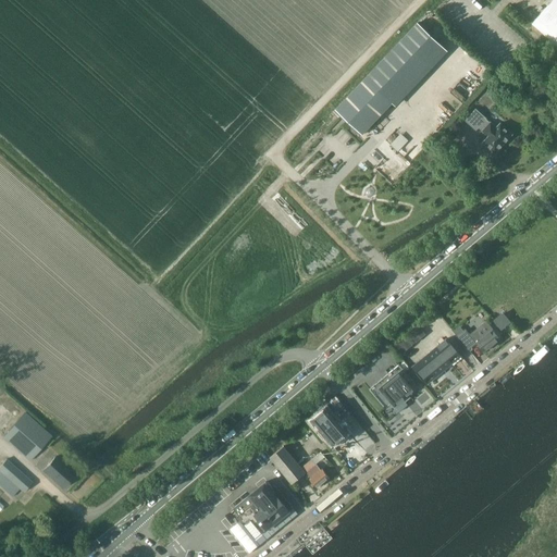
[(556,0),(554,0),(534,23),(556,44),(556,0)]
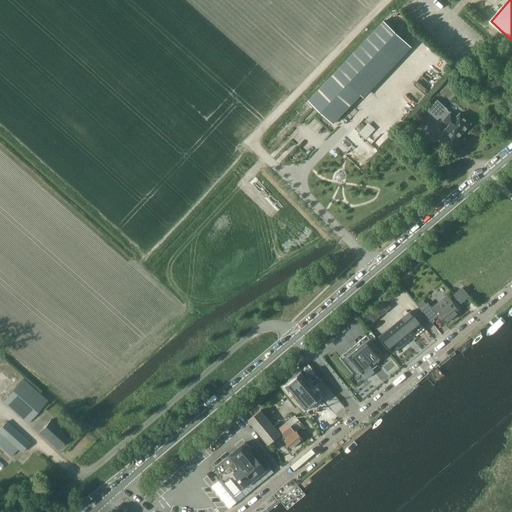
[(309,101),(310,102),(333,124),(367,87),(343,64),(310,99),(309,101)]
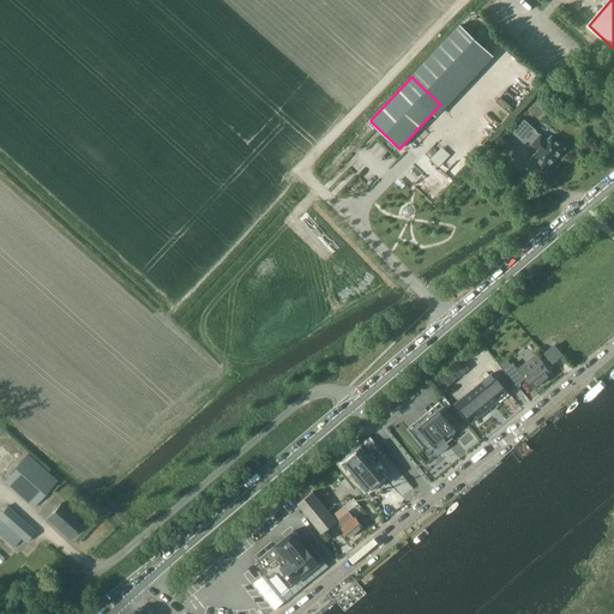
[(546,169),(565,149),(552,136),(547,142),(541,136),(541,134),(540,136),(535,132),(536,131),(524,120),(513,132),(525,143),(528,140),(533,144),(531,145),(539,151),(534,156),(533,157),(534,157),(534,158),(535,161),(539,164),(541,164),(546,168),(546,169)]
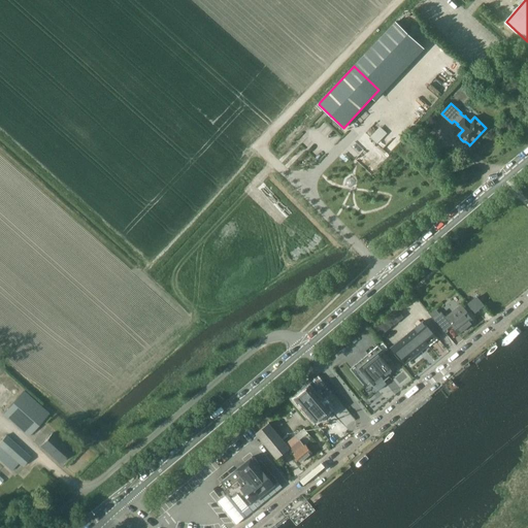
[(376,141),(387,131),(382,127),(372,136),(376,141)]
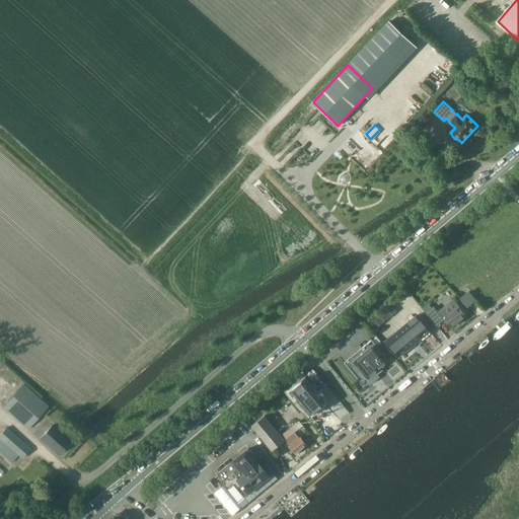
[(378,146),(387,135),(380,129),(371,140),(378,146)]
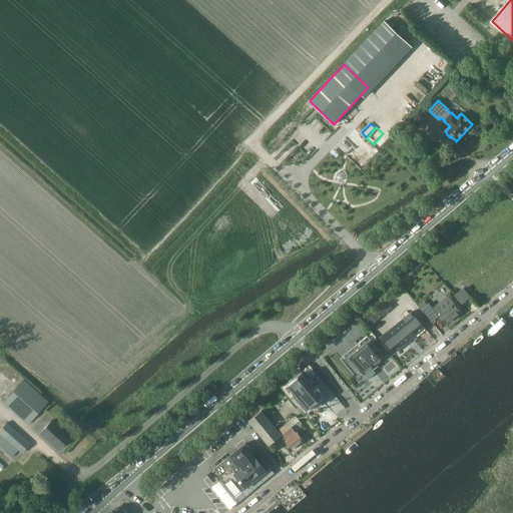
[(463,289),(456,296),(462,303),(470,297),(463,289)]
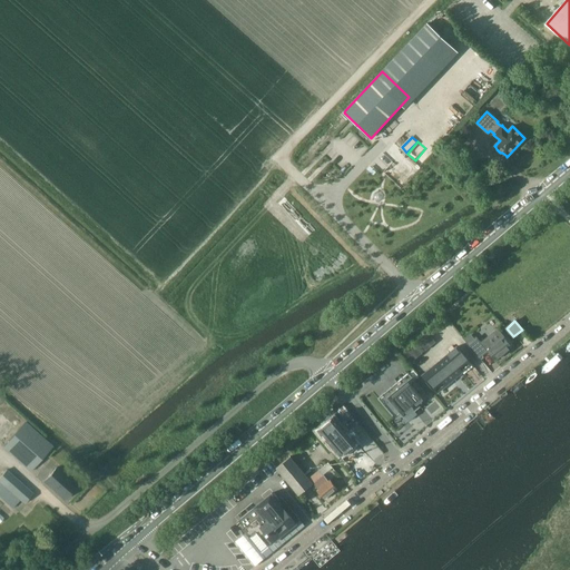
[(491,323),(483,328),(488,334),(495,328),(491,323)]
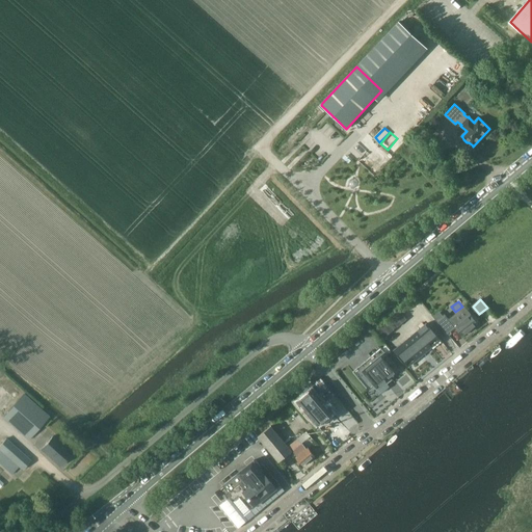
[(379,329),(388,337),(408,315),(399,307),(379,329)]
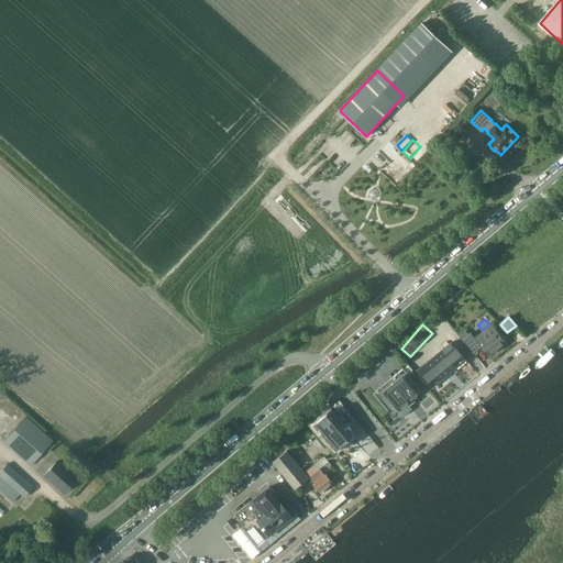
[(490,355),(505,342),(493,327),(477,340),(490,355)]
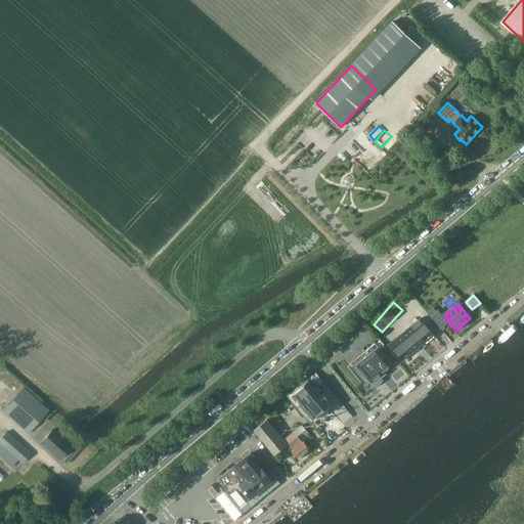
[(420,318),(388,345),(402,361),(434,335),(420,318)]
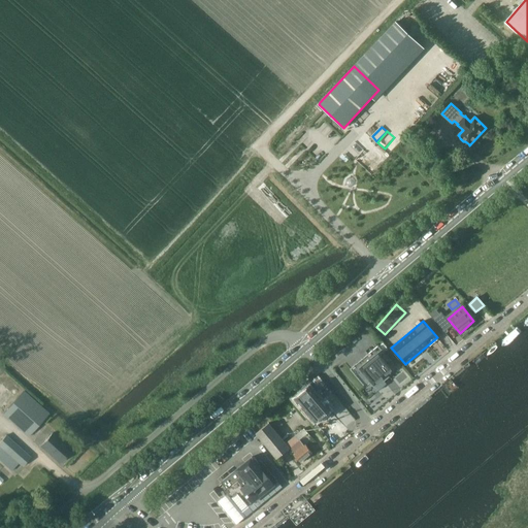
[(357,364),(351,369),(365,388),(371,383),(374,386),(397,367),(382,350),(360,368),(357,364)]
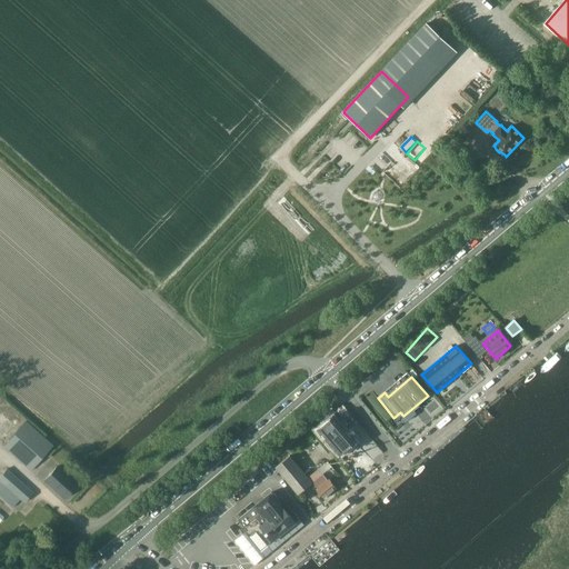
[(341,455),(357,441),(335,416),(319,429),(341,455)]
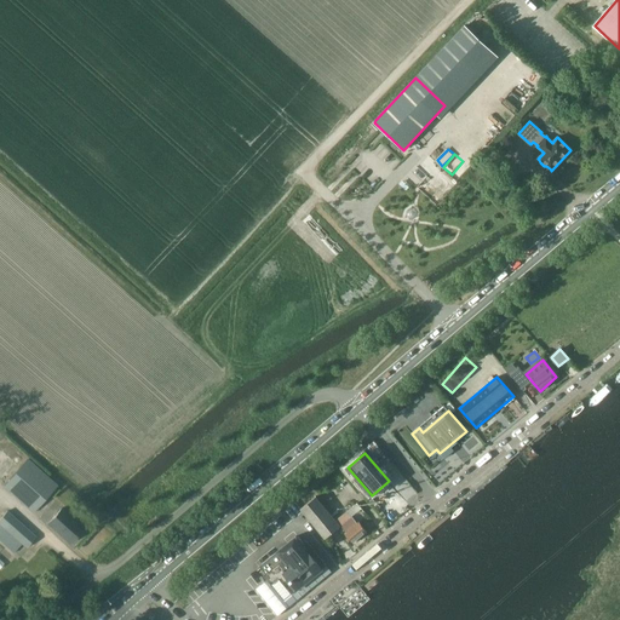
[(58,486),(39,469),(28,459),(3,487),(33,514),(58,486)]
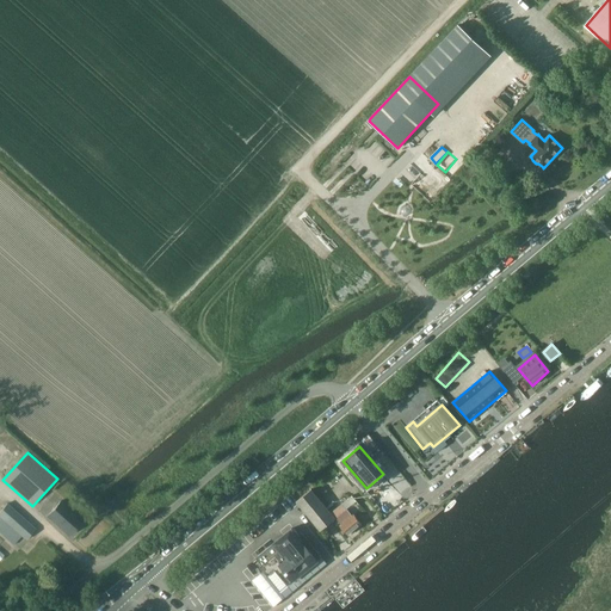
[(296,501),(320,531),(335,519),(312,489),(296,501)]
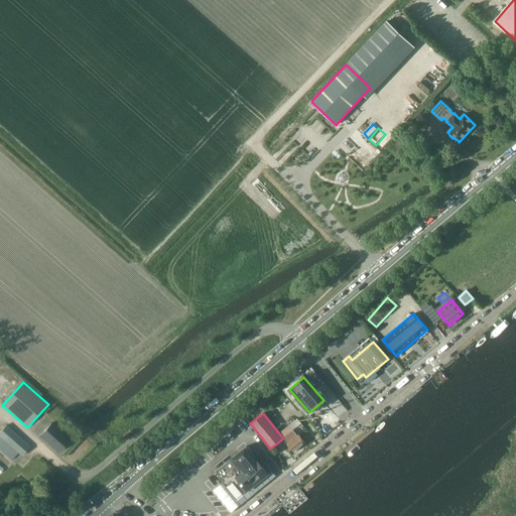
[(293,453),(306,442),(299,433),(297,434),(293,429),(301,423),(297,418),(281,431),(284,436),(283,437),(288,442),(286,443),(293,453)]
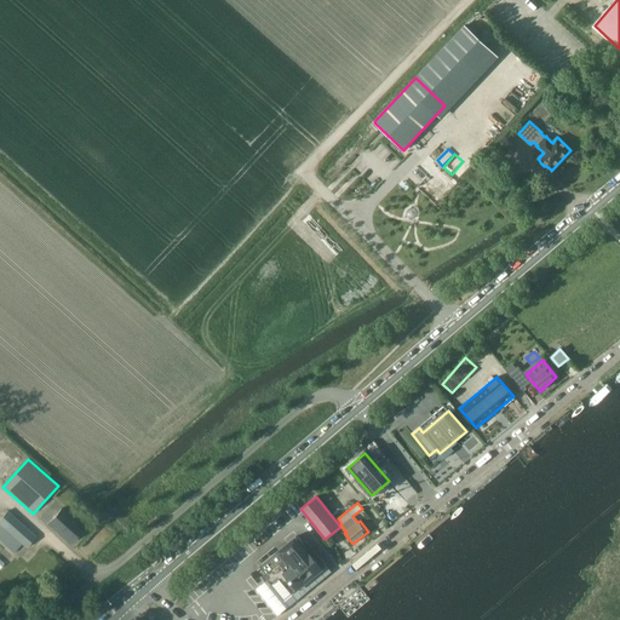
[(62,509),(49,523),(69,543),(84,527),(62,509)]
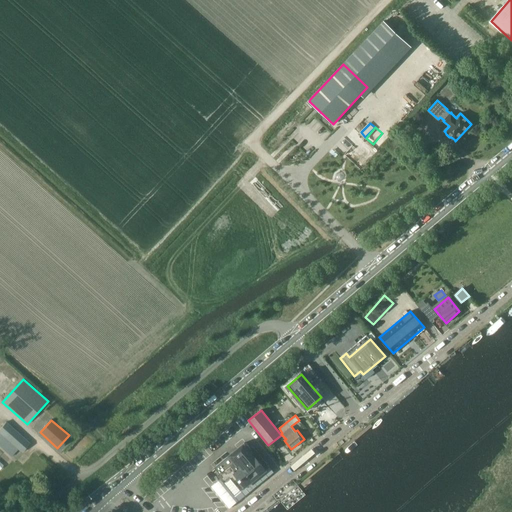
[(22,452),(30,443),(6,421),(0,427),(0,447),(11,457),(19,449),(22,452)]
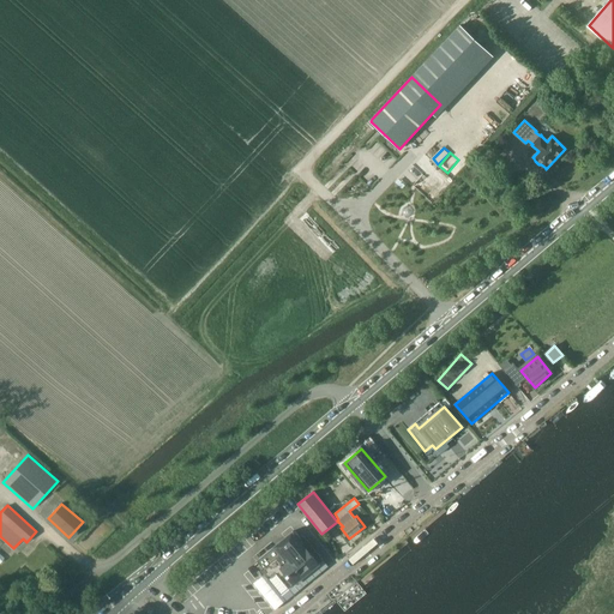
[(294,530),(281,541),(258,560),(263,567),(262,570),(269,578),(281,594),(288,588),(289,588),(294,583),(320,563),(323,559),(304,535),(301,537),(296,531),(294,530)]
